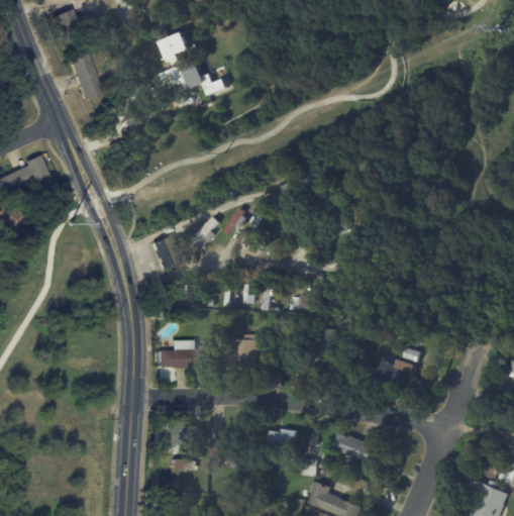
[(96,16),(99,25),(81,32),(84,38),(65,46),(53,16),(71,8),(75,18),(94,11),(96,16)]
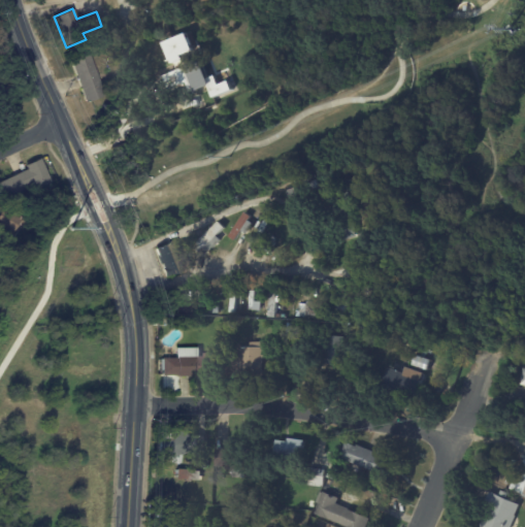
[(190,33),(195,30),(201,41),(195,43),(190,33)]
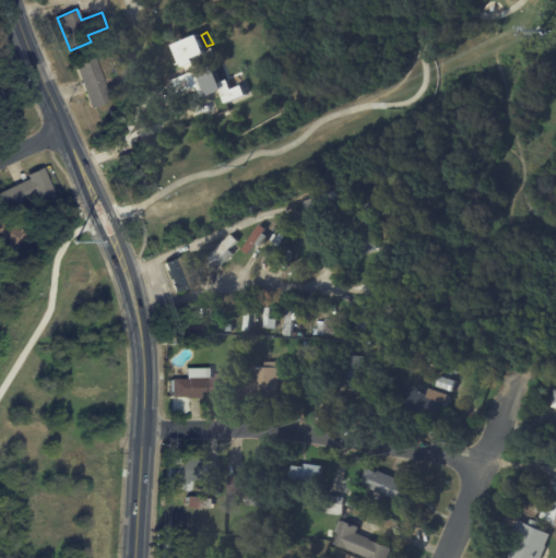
[(188,88),(180,69),(166,75),(161,60),(188,48),(194,63),(193,63),(196,68),(198,67),(199,71),(197,72),(202,83),(188,88)]
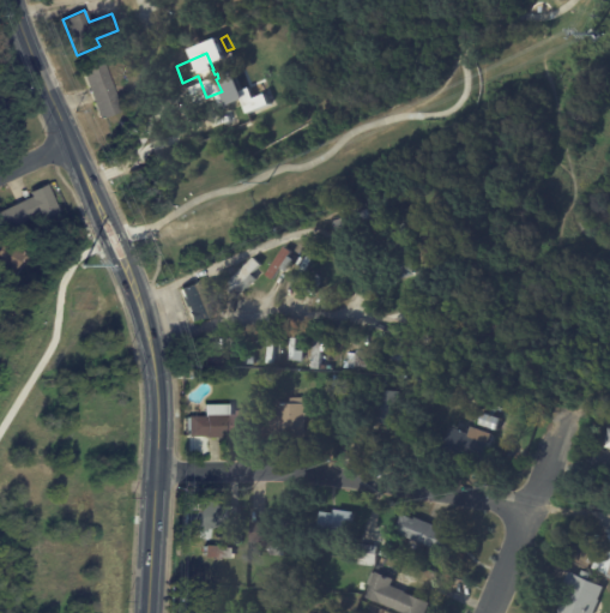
[(91,101),(80,71),(102,64),(120,110),(98,119),(91,101)]
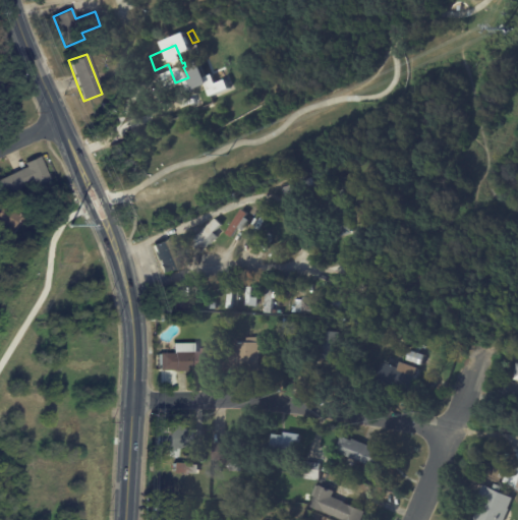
[(203,93),(198,77),(226,70),(228,78),(225,80),(226,85),(224,87),(224,90),(213,93),(212,90),(203,93)]
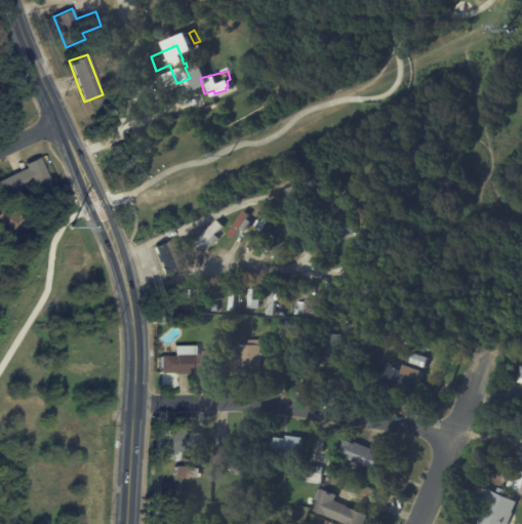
[(204,126),(198,118),(203,115),(208,124),(204,126)]
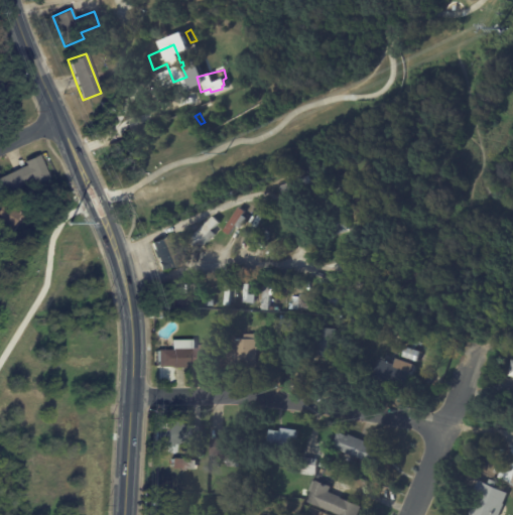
[(0,176),(25,165),(23,161),(38,155),(51,186),(37,192),(32,182),(0,197),(0,176)]
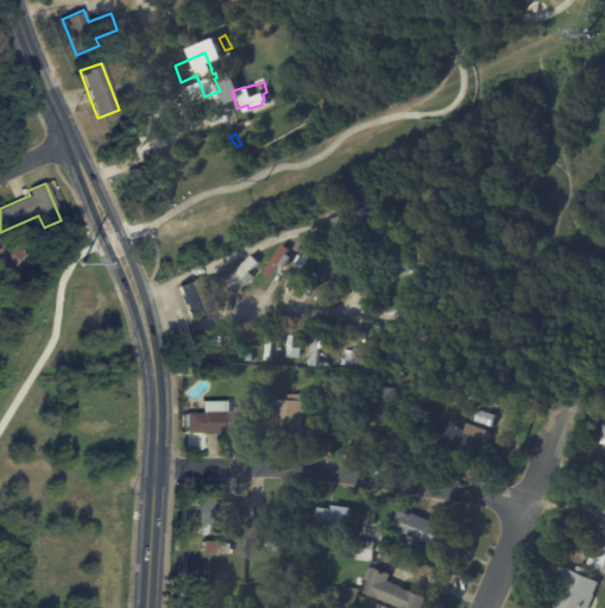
[(332,229),(328,221),(350,213),(353,220),(332,229)]
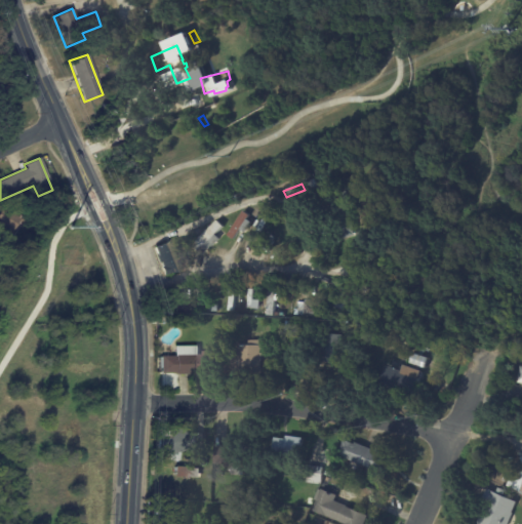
[(356,197),(365,195),(366,201),(363,201),(363,207),(366,207),(367,212),(358,213),(356,197)]
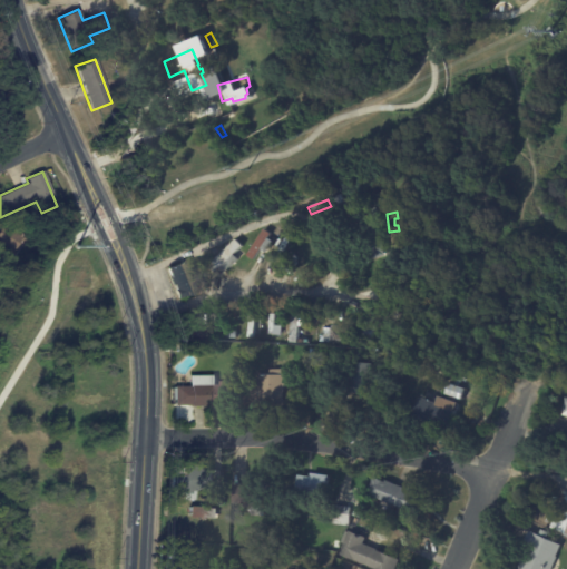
[(20,239),(13,251),(0,243),(0,225),(21,237),(20,239)]
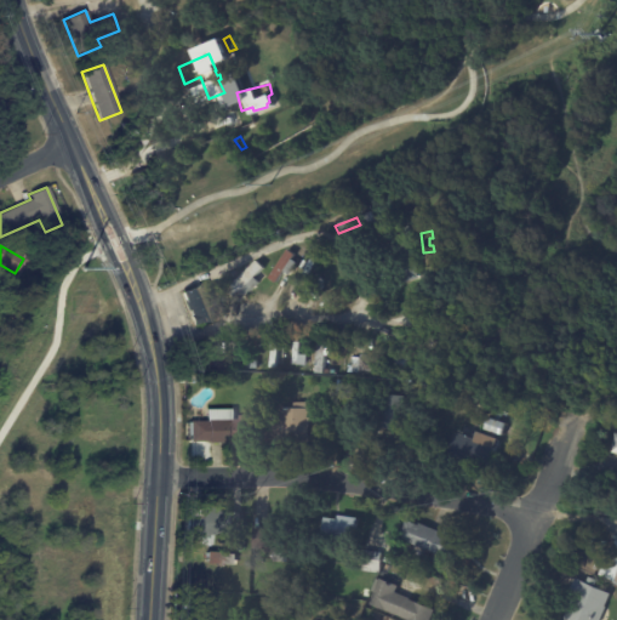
[(289,273),(283,269),(275,282),(268,277),(286,248),(293,252),(291,257),(296,261),(289,273)]
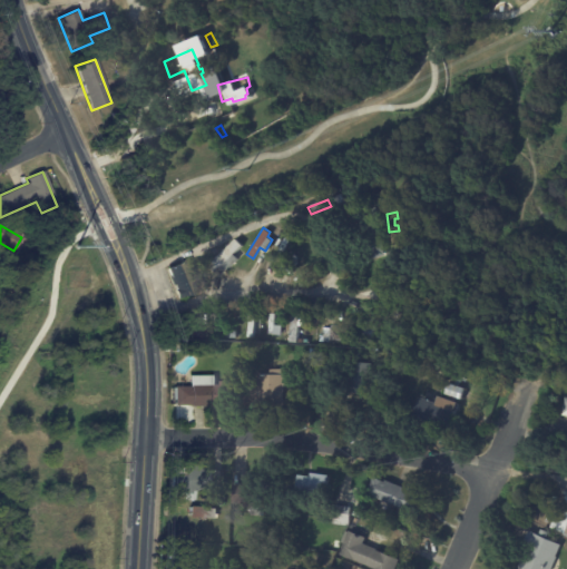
[(238,248),(234,253),(238,258),(221,276),(209,265),(236,238),(243,245),(238,248)]
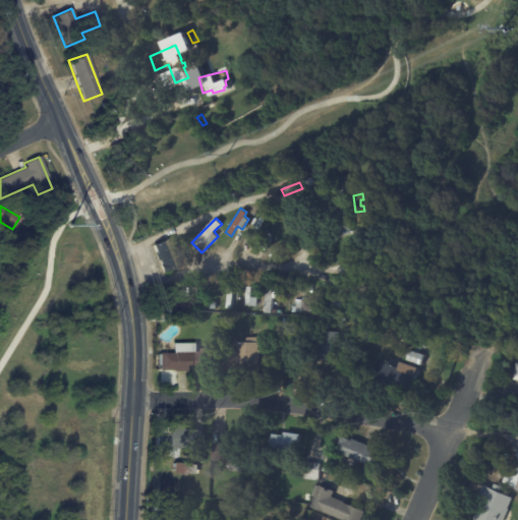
[(262,227),(255,241),(250,239),(256,225),(262,227)]
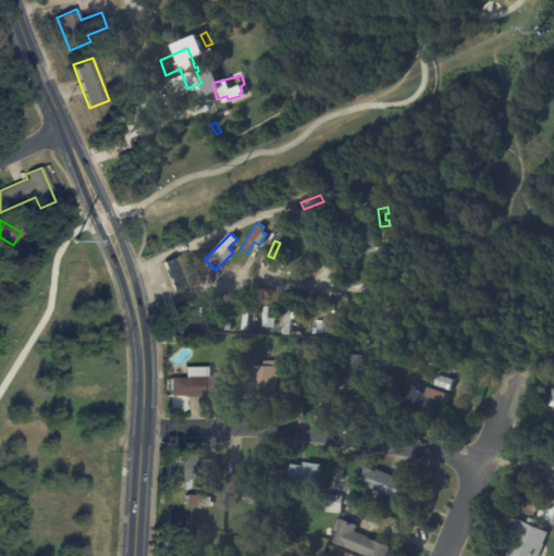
[(174,292),(162,262),(183,255),(184,257),(189,255),(195,268),(191,270),(196,284),(174,292)]
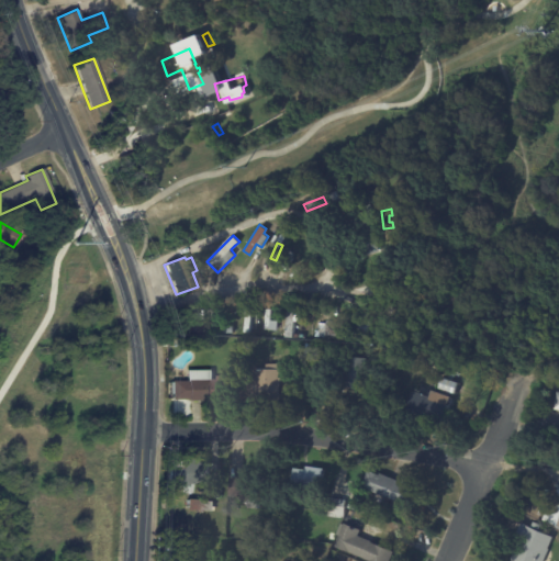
[(402,293),(395,288),(404,277),(412,282),(402,293)]
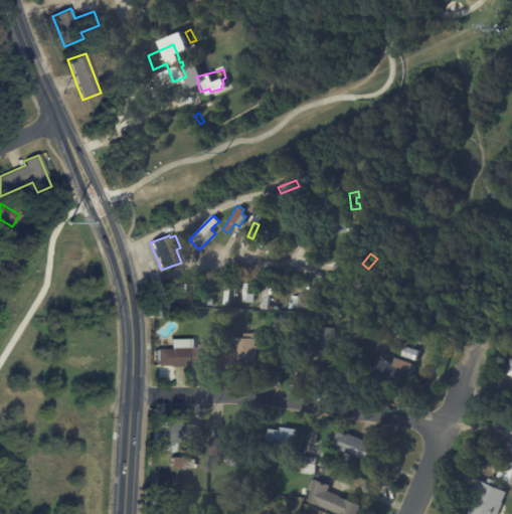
[(367,280),(381,281),(380,294),(364,293),(366,279),(367,280)]
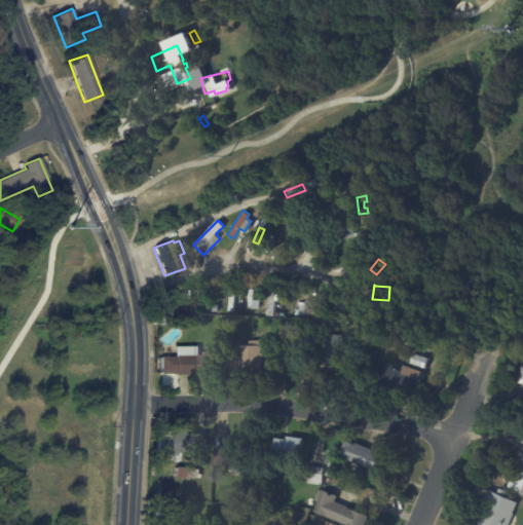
[(282,288),(282,296),(275,296),(274,315),(267,315),(269,287),(282,288)]
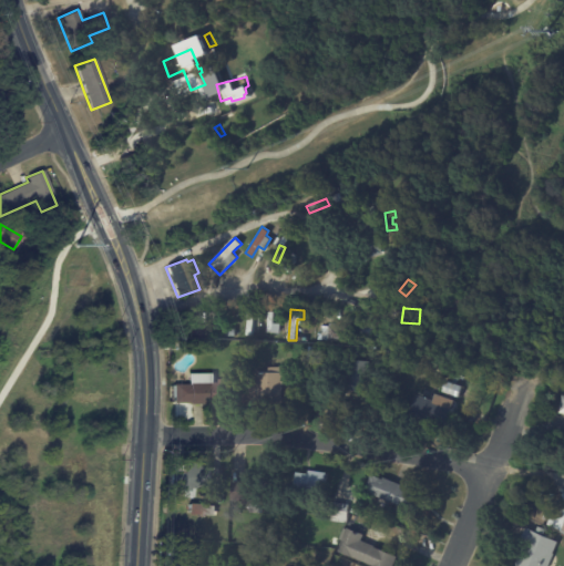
[(266,332),(267,311),(273,312),(272,323),(279,325),(278,333),(266,332)]
